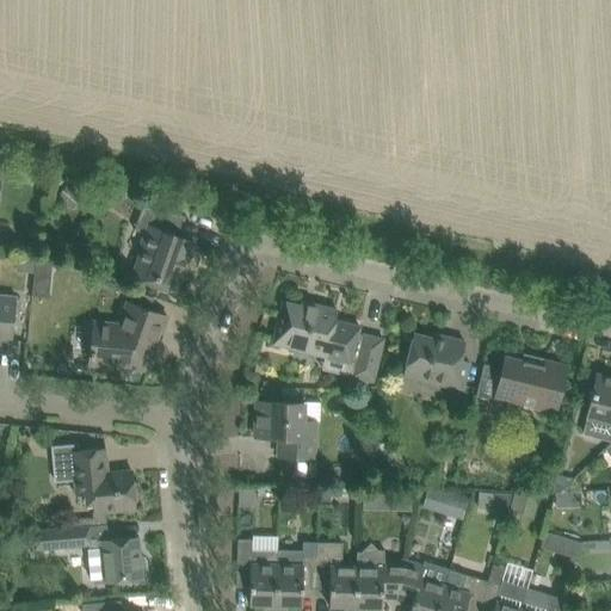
[(72,209),(81,197),(67,185),(57,196),(72,209)]
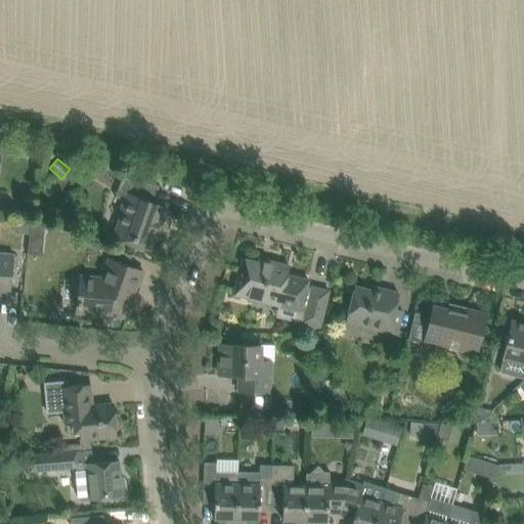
[(151,250),(167,208),(154,203),(160,185),(139,180),(123,176),(118,190),(127,194),(122,210),(123,210),(114,236),(132,244),(151,250)]
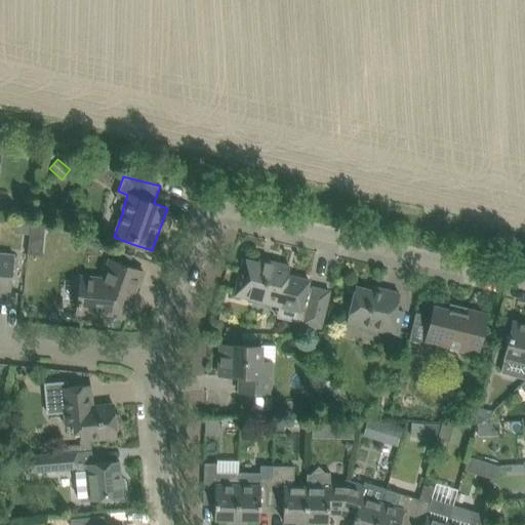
[(0,294),(10,296),(12,276),(12,270),(15,270),(16,258),(14,258),(14,255),(0,253),(0,294)]
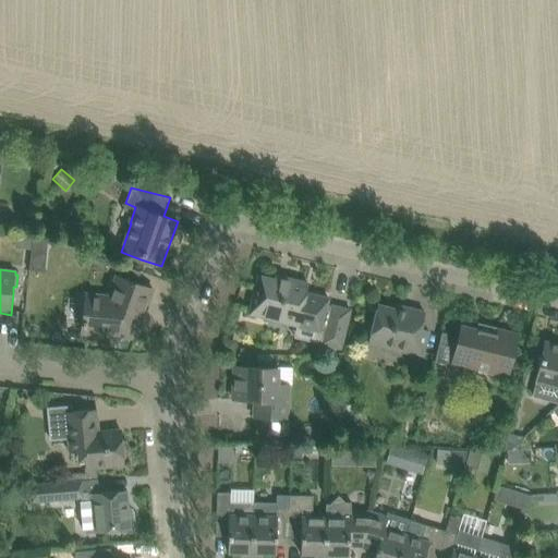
[(135,338),(153,289),(116,276),(107,302),(85,300),(82,332),(135,338)]
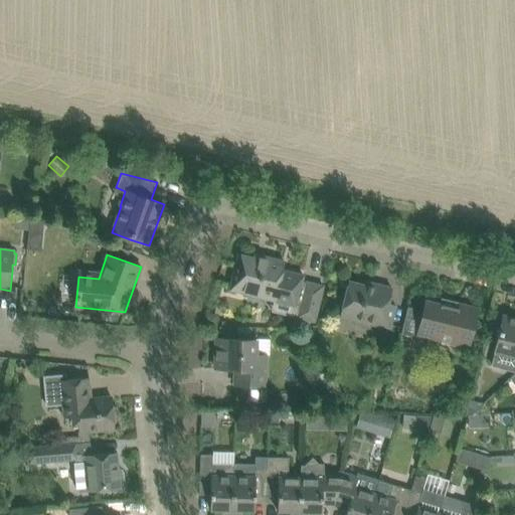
[(262,260),(238,254),(230,290),(300,306),(298,317),(315,321),(324,286),(303,281),(304,275),(283,270),(285,262),(263,256),(262,260)]
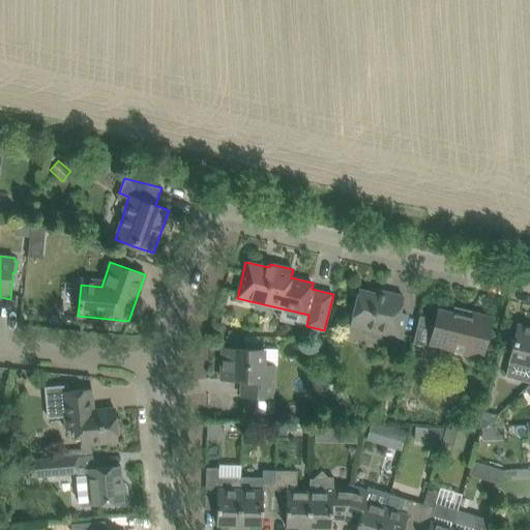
[(385,295),(359,289),(350,326),(402,337),(407,314),(400,312),(403,296),(386,292),(385,295)]
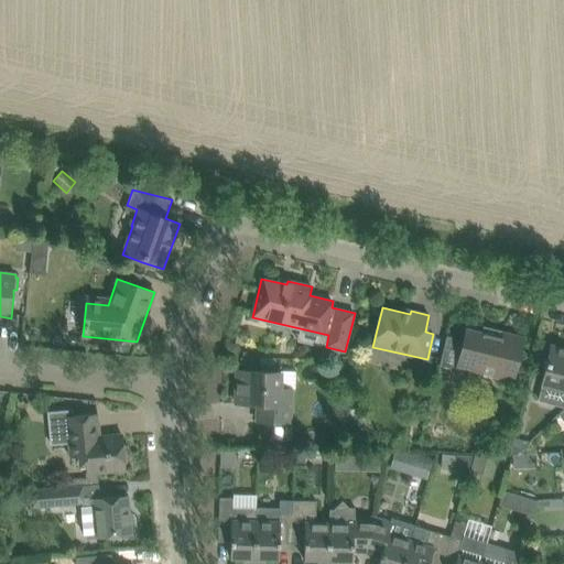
[(494,335),(467,328),(465,340),(447,336),(440,365),(459,370),(461,367),(511,379),(517,359),(522,338),(495,332),(494,335)]
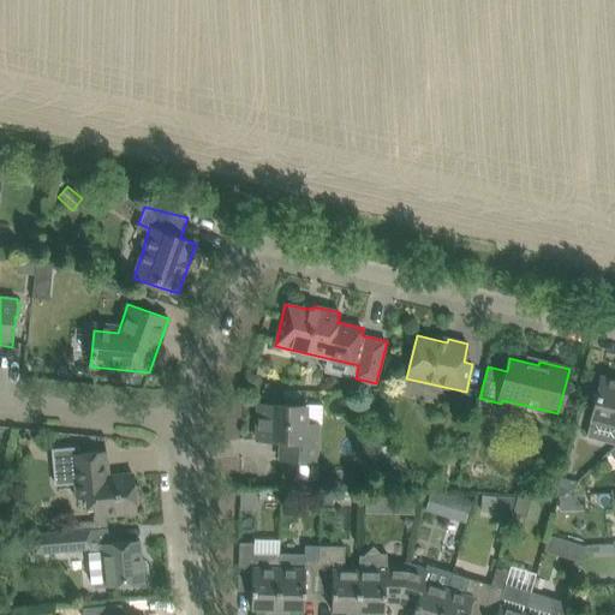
[(246,374),(245,388),(250,388),(252,388),(260,389),(261,380),(256,374),(246,374)]
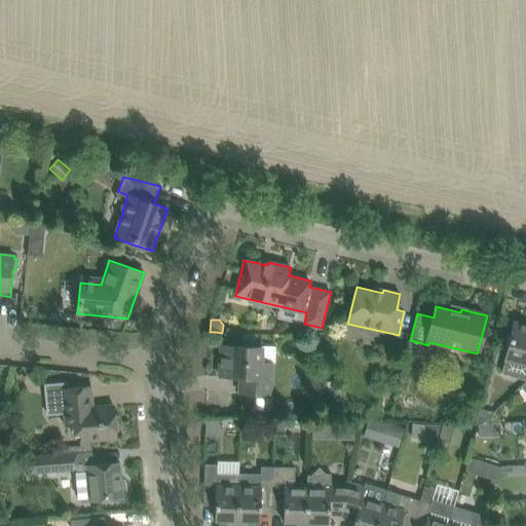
[(505,358),(501,374),(525,379),(525,324),(514,322),(509,342),(505,358)]
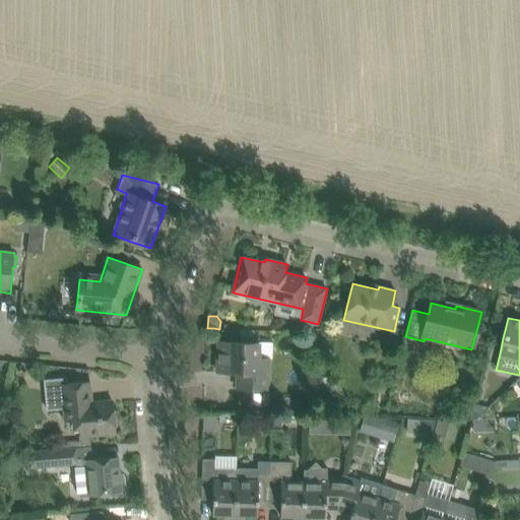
[(238,330),(238,338),(251,338),(252,330),(238,330)]
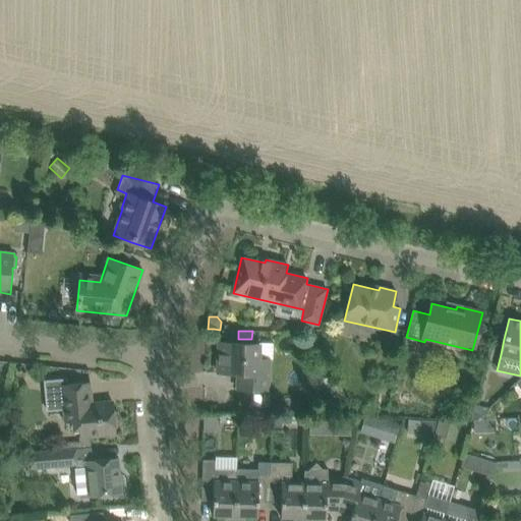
[(220,332),(220,341),(233,342),(233,332),(220,332)]
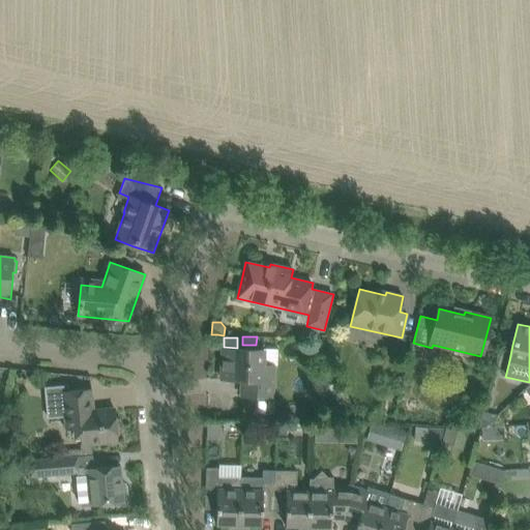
[(223,348),(222,379),(240,380),(246,380),(245,395),(245,396),(262,398),(272,398),(273,365),(277,365),(278,350),(264,349),(243,349),(223,348)]
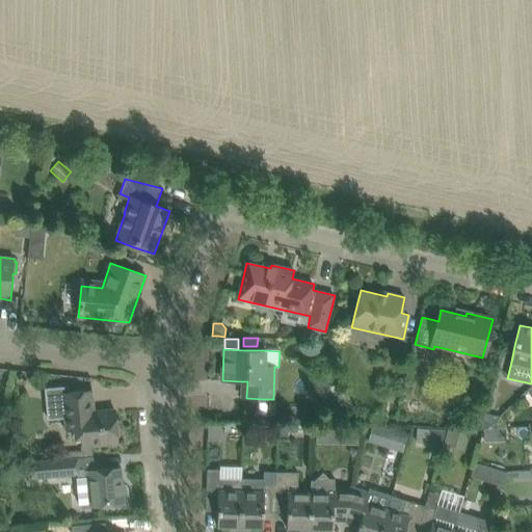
[(81,430),(83,445),(81,445),(81,450),(61,452),(62,459),(79,458),(92,456),(91,445),(98,444),(118,442),(118,440),(121,435),(121,426),(116,424),(115,410),(94,413),(91,390),(69,392),(69,388),(46,389),(46,398),(47,398),(48,419),(57,418),(64,418),(67,431),(81,430)]
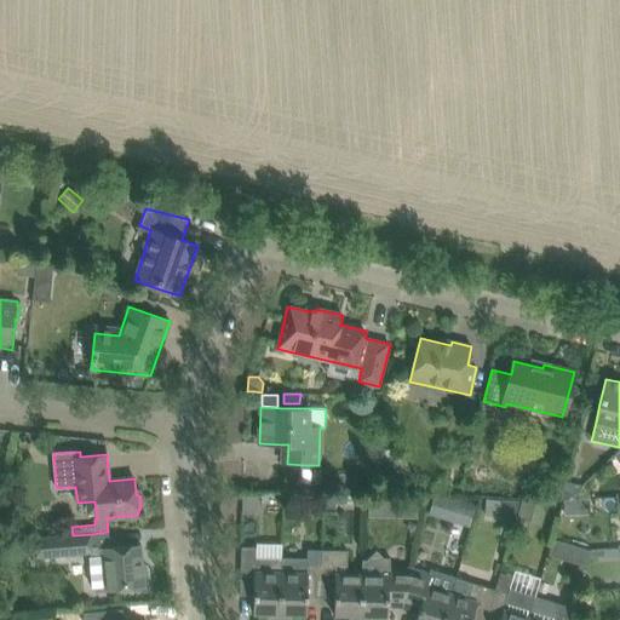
[(560,499),(568,499),(581,486),(564,480),(560,499)]
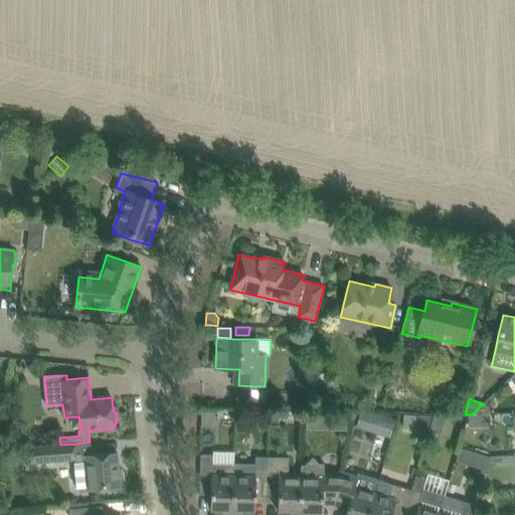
[(202,409),(201,425),(214,426),(214,409),(202,409)]
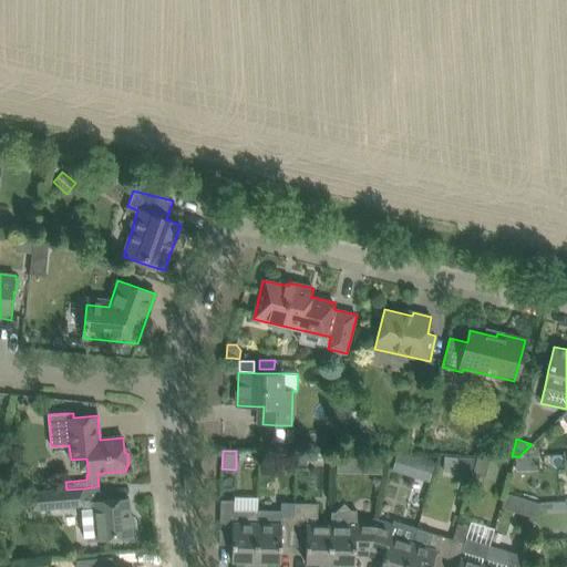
[(307,465),(308,453),(297,453),(297,465),(307,465)]
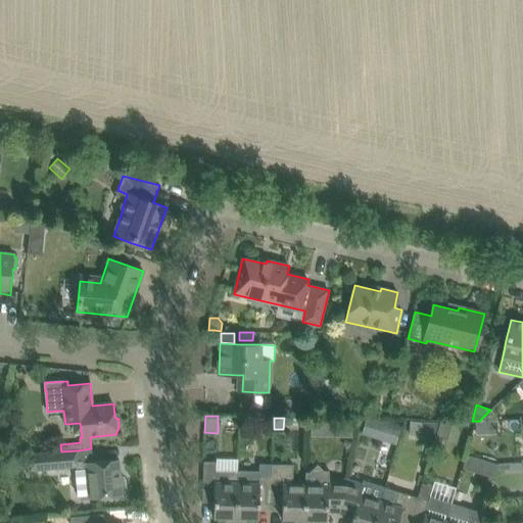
[(311,420),(311,432),(323,433),(323,421),(311,420)]
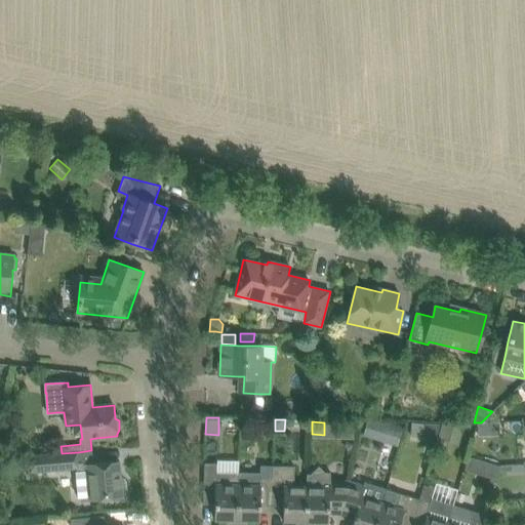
[(411,422),(410,437),(423,438),(423,423),(411,422)]
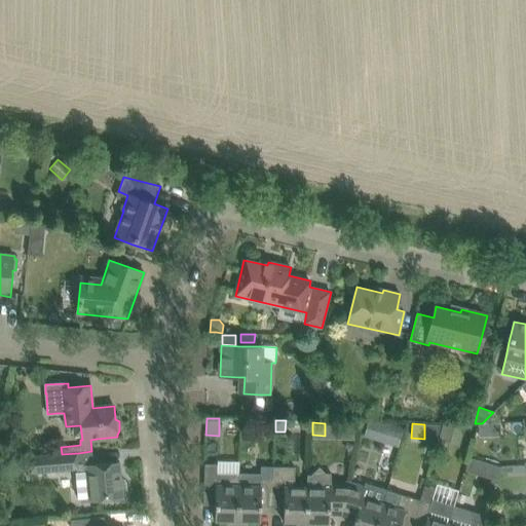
[(491,423),(479,424),(479,437),(492,437),(491,423)]
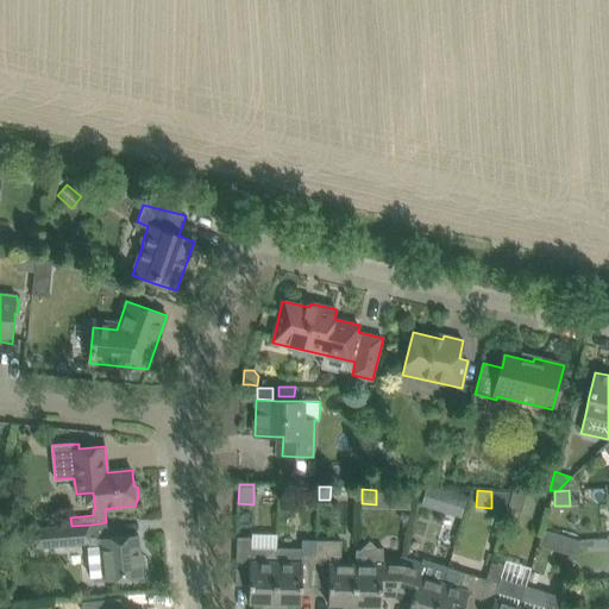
[(453,491),(445,513),(460,519),(468,496),(453,491)]
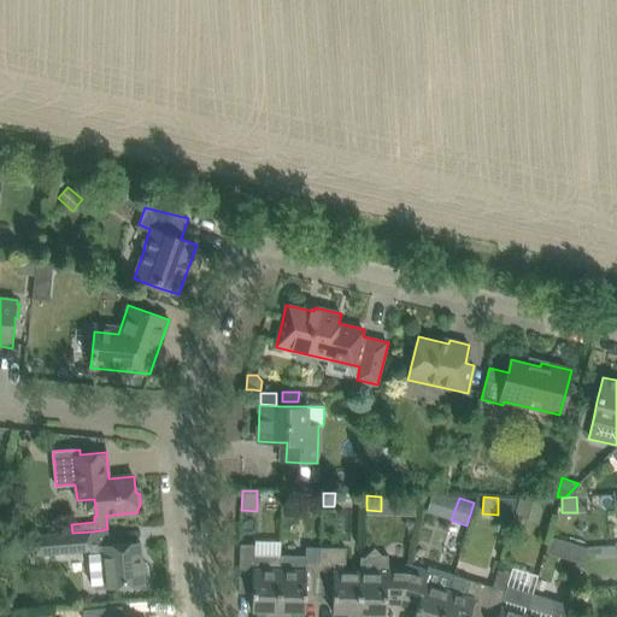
[(519,498),(515,515),(528,518),(533,499),(519,498)]
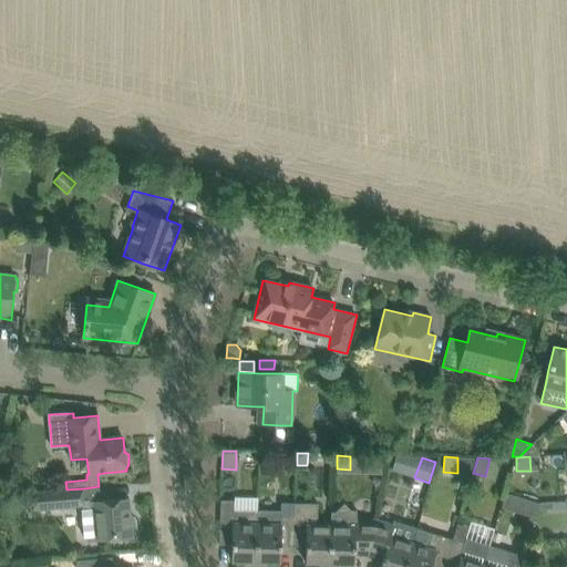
[(66,490),(32,493),(32,494),(33,507),(33,509),(83,506),(84,511),(82,511),(83,536),(86,536),(86,542),(98,540),(132,537),(132,534),(135,534),(137,531),(136,519),(134,516),(131,516),(129,498),(100,501),(99,486),(84,488),(66,490)]
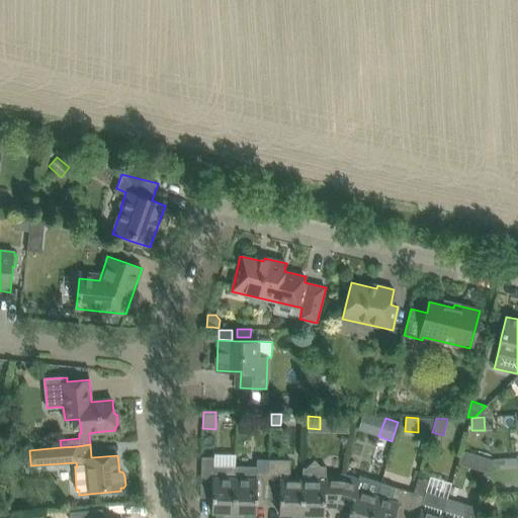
[(235,466),(214,465),(214,457),(201,457),(201,471),(200,498),(211,498),(211,512),(224,512),(224,516),(234,517),(235,466)]
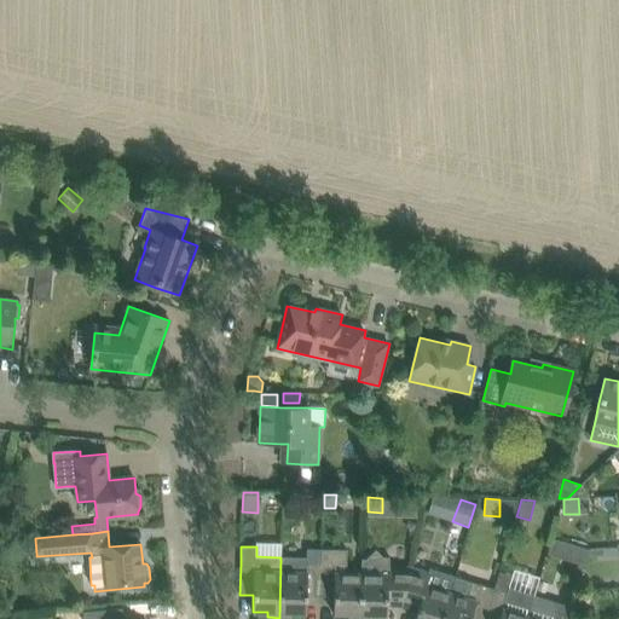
[(281,557),(279,618),(291,618),(291,613),(306,613),(307,596),(319,596),(320,549),(307,549),(306,557),(281,557)]
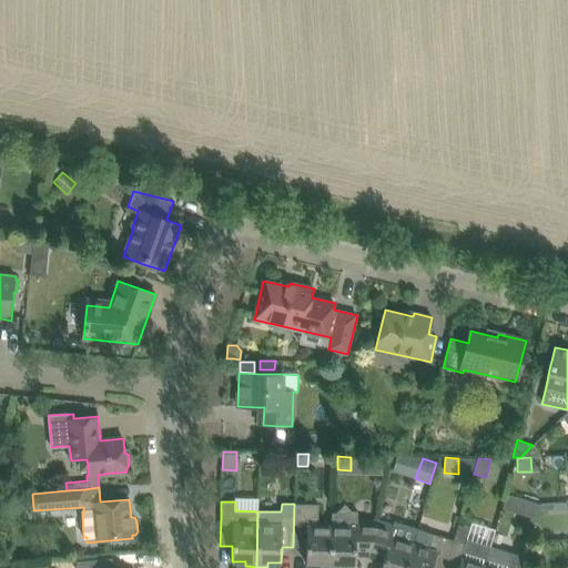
[(317,526),(318,505),(295,504),(295,509),(294,509),(293,547),(306,548),(306,564),(320,564),(320,567),(323,567),(330,567),(332,526),(317,526)]
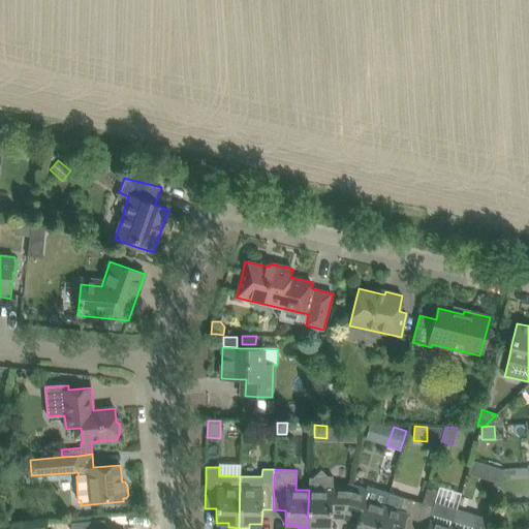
[(333,485),(333,476),(328,475),(321,469),(313,477),(309,477),(309,490),(307,528),(317,528),(318,525),(331,526),(331,511),(345,511),(350,485),(333,485)]
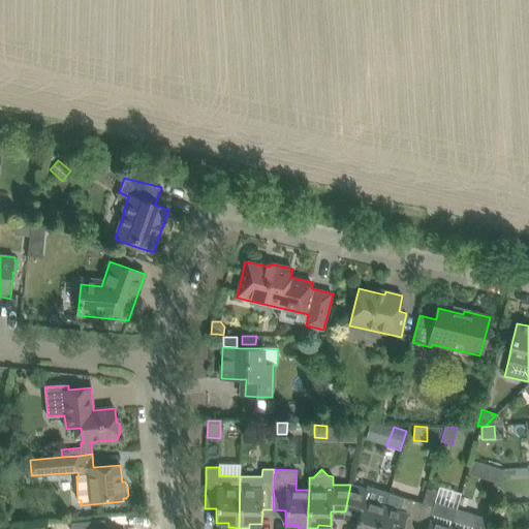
[(367,490),(350,485),(345,511),(359,516),(353,528),(378,528),(390,493),(389,493),(368,488),(367,490)]
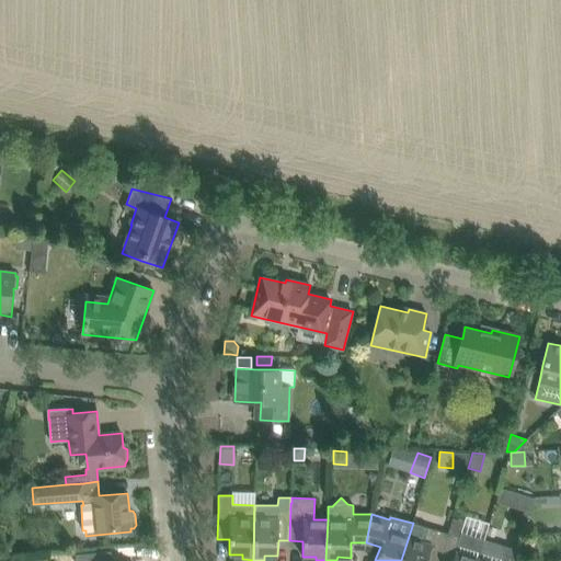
[(413,523),(401,560),(439,560),(448,534),(425,526),(413,523)]
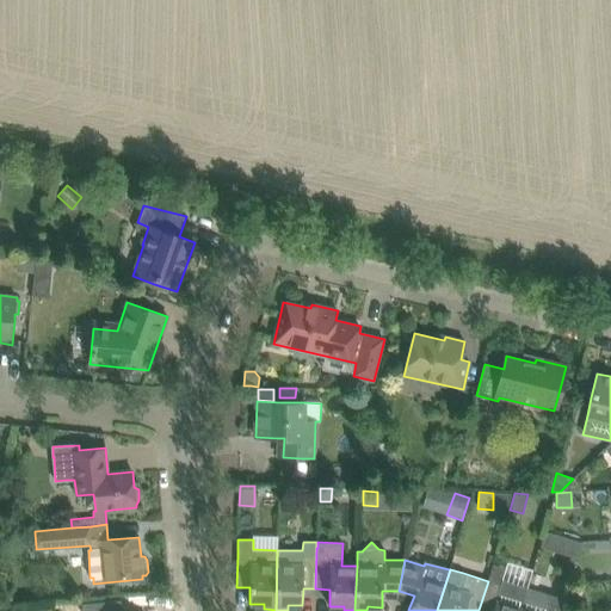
[(501,582),(488,578),(488,581),(479,610),(520,610),(528,587),(503,580),(501,582)]
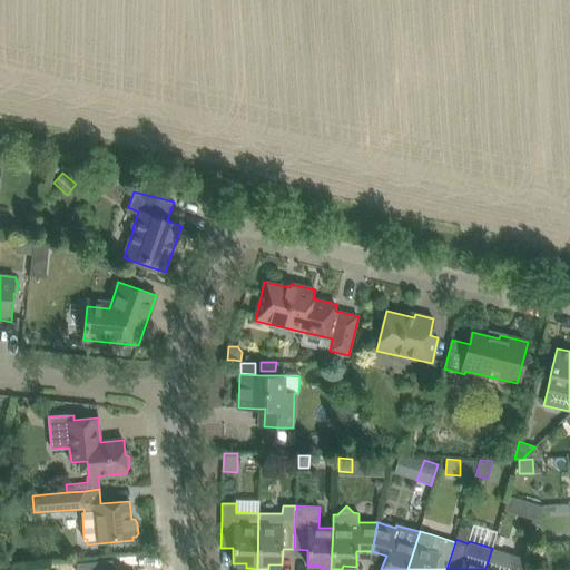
[(523,569),(528,559),(492,548),(485,569),(523,569)]
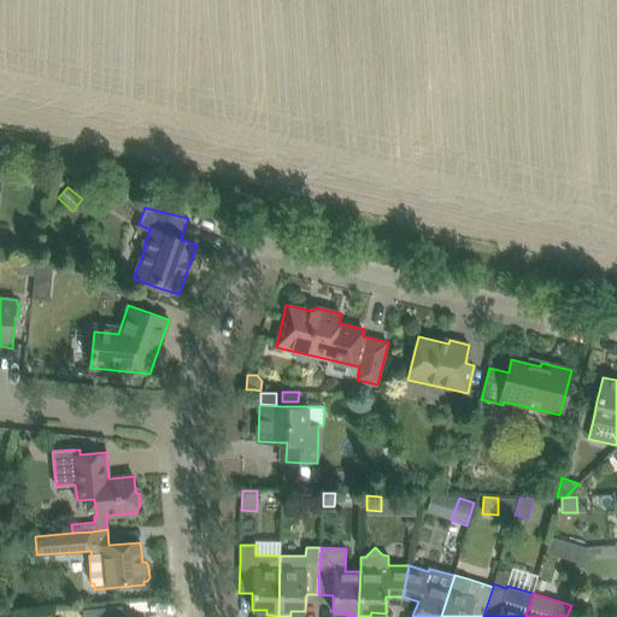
[(122,616),(122,606),(98,609),(84,610),(84,616),(122,616)]
